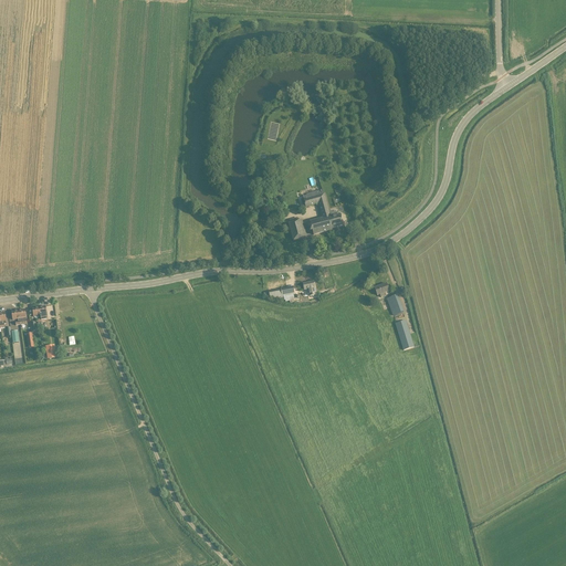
[(303,195),(302,196),(305,208),(318,203),(322,215),(324,215),(325,218),(323,219),(310,222),(311,226),(313,232),(314,236),(332,230),(332,229),(343,226),(341,216),(336,217),(335,211),(328,213),(322,190),(306,195),(306,196),(304,196),(303,195)]
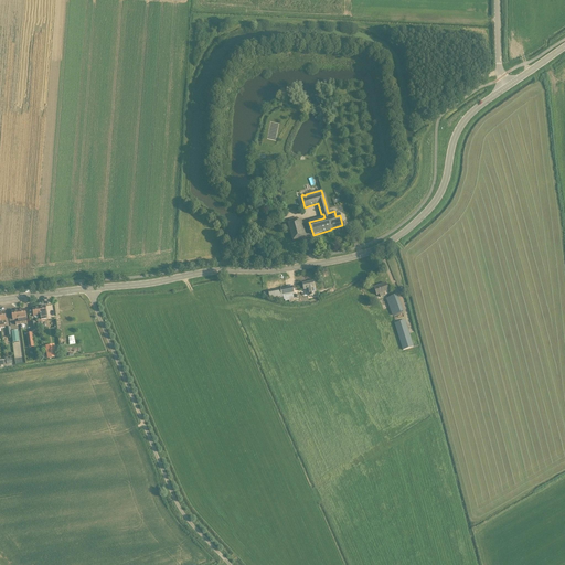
[(291,242),(306,236),(299,219),(285,223),(291,242)]
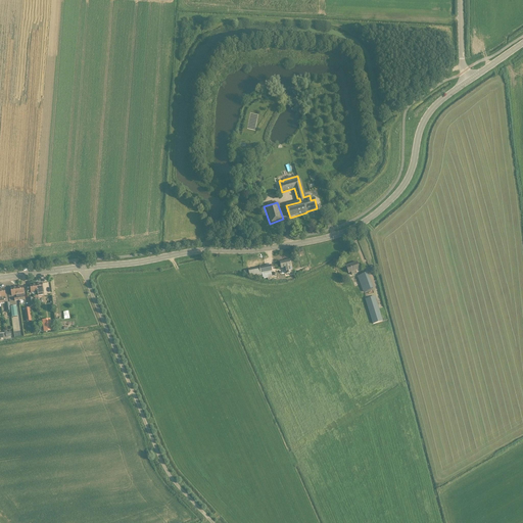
[(291,273),(290,267),(289,260),(280,263),(281,269),(285,268),(286,274),(291,273)]
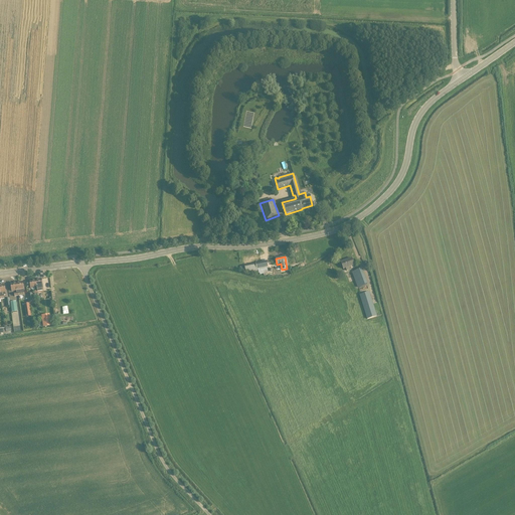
[(345,269),(346,272),(351,270),(350,267),(354,266),(351,259),(341,263),(343,270),(345,269)]
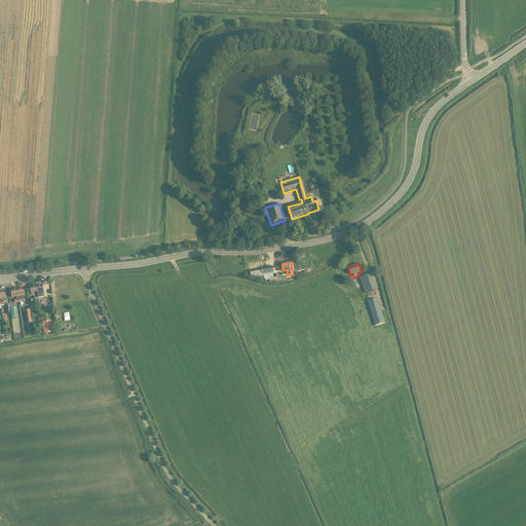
[(261,279),(264,279),(265,282),(273,279),(272,273),(273,273),(272,266),(261,268),(261,269),(245,272),(246,277),(251,277),(258,278),(261,278),(261,279)]
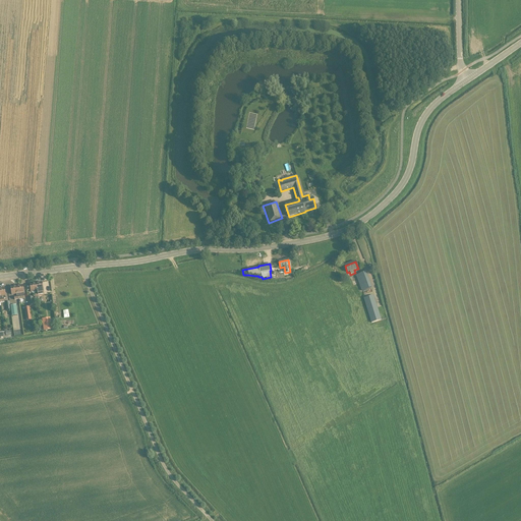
[(366,272),(356,276),(361,291),(371,287),(366,272)]
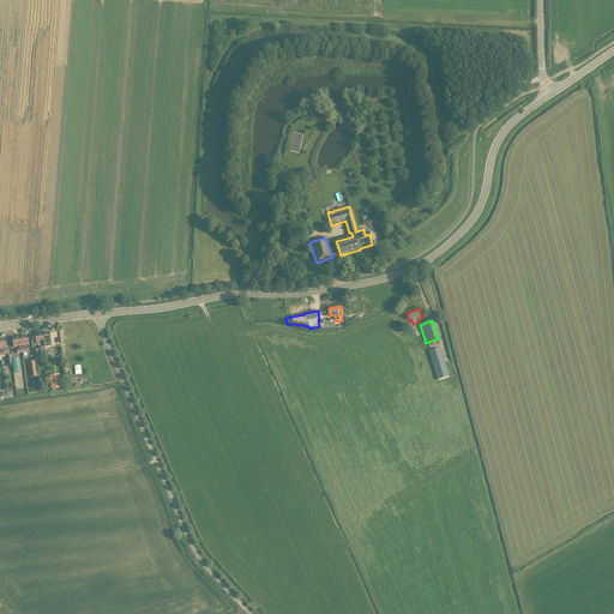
[(18,354),(22,354),(19,337),(12,338),(13,348),(19,347),(20,349),(17,350),(18,354)]
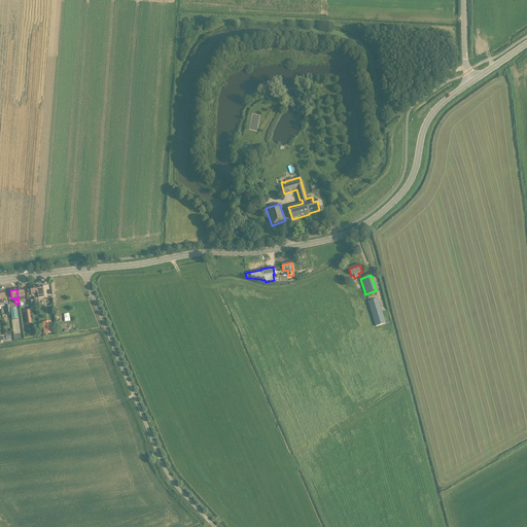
[(378,299),(377,296),(367,299),(369,302),(376,327),(386,324),(378,299)]
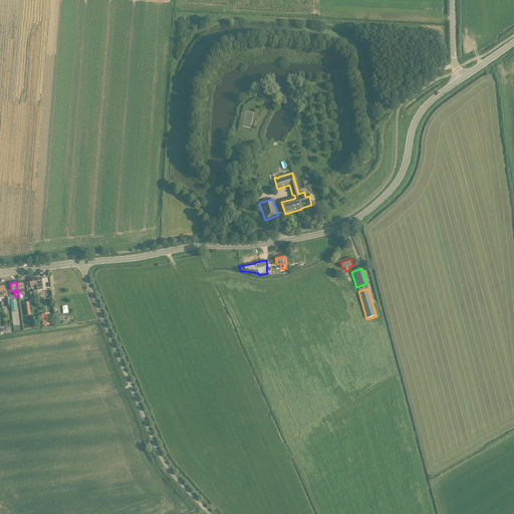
[(49,314),(42,315),(43,326),(50,325),(49,314)]
